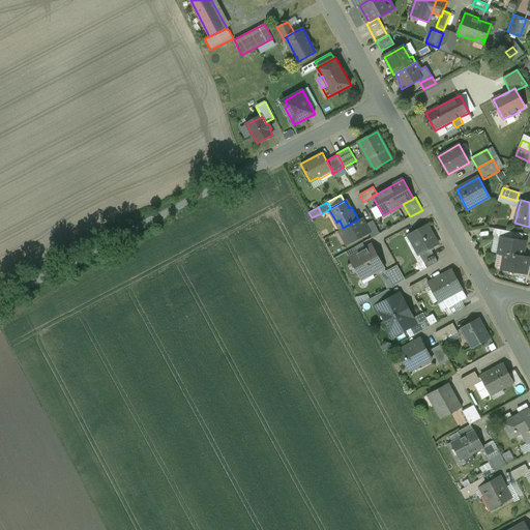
[(358,219),(343,228),(340,230),(345,239),(346,238),(351,240),(352,242),(370,233),(370,232),(365,225),(362,217),(358,219)]
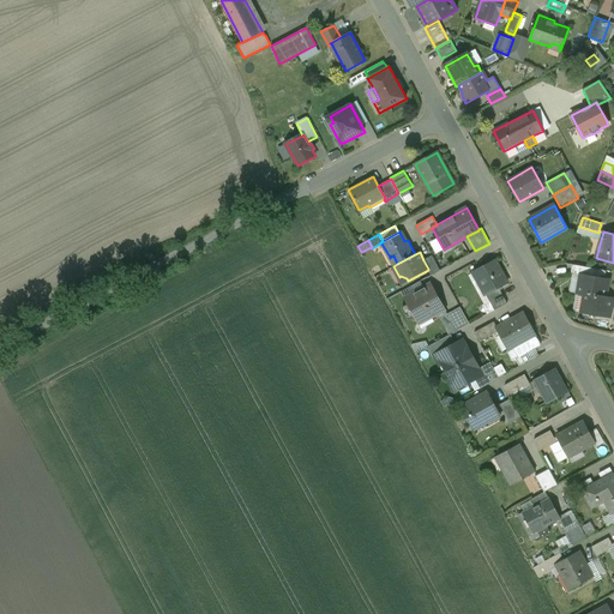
[(432,256),(423,260),(428,269),(428,270),(431,275),(440,270),(432,256)]
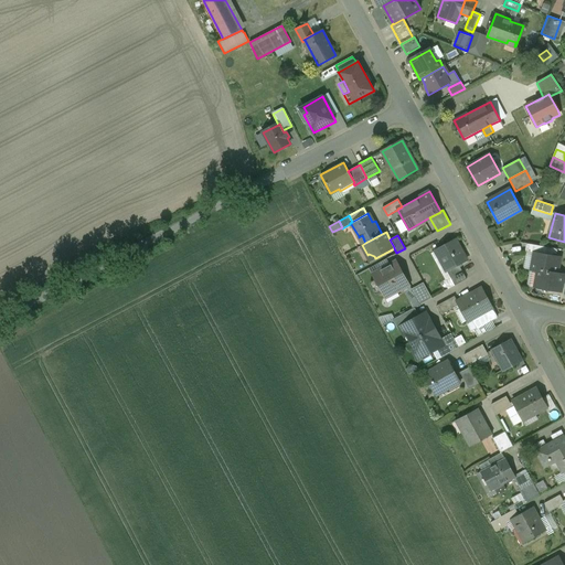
[(456,240),(439,248),(446,260),(441,263),(447,272),(459,265),(467,262),(456,240)]
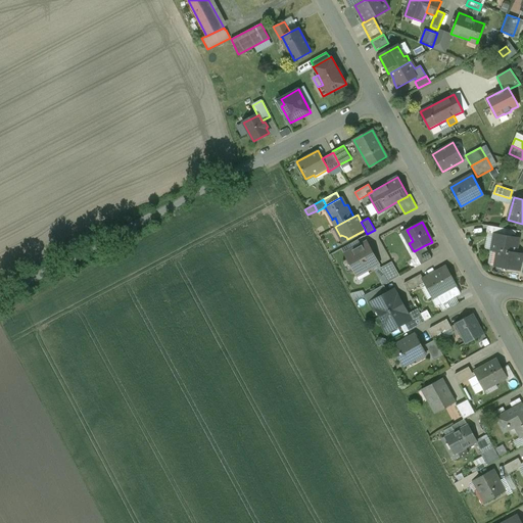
[(517,230),(487,225),(486,233),(494,234),(515,237),(517,230)]
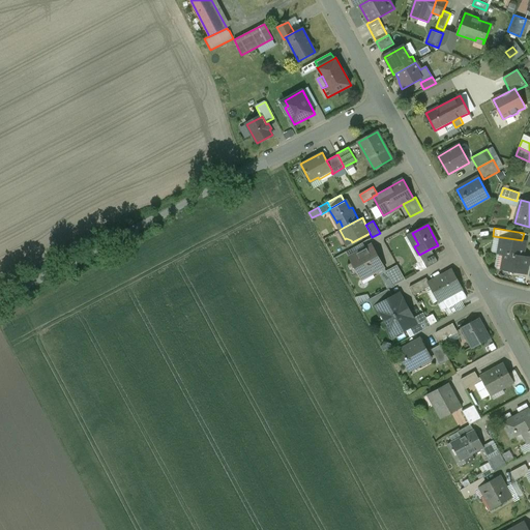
[(522,240),(501,237),(499,253),(504,254),(502,269),(526,273),(529,257),(523,256),(525,241),(522,240)]
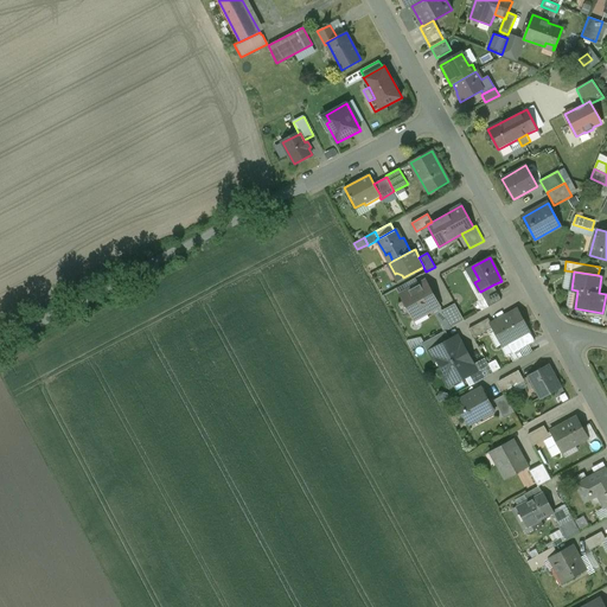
[(415,278),(397,288),(401,294),(419,285),(415,278)]
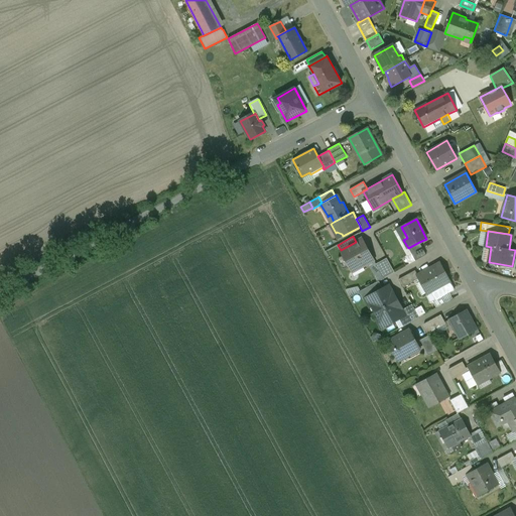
[(341,250),(340,251),(351,270),(362,264),(363,266),(374,260),(362,238),(356,242),(341,250)]
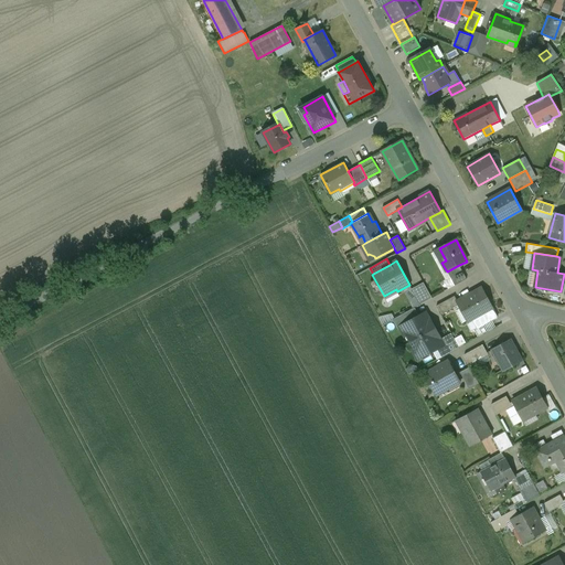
[(459,265),(447,272),(455,286),(467,279),(459,265)]
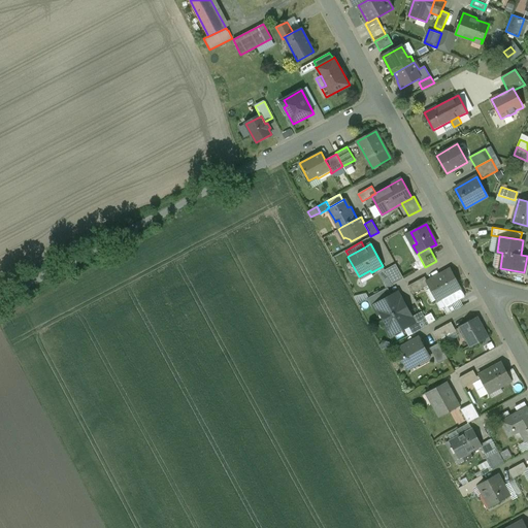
[(396,264),(385,270),(392,285),(404,278),(396,264)]
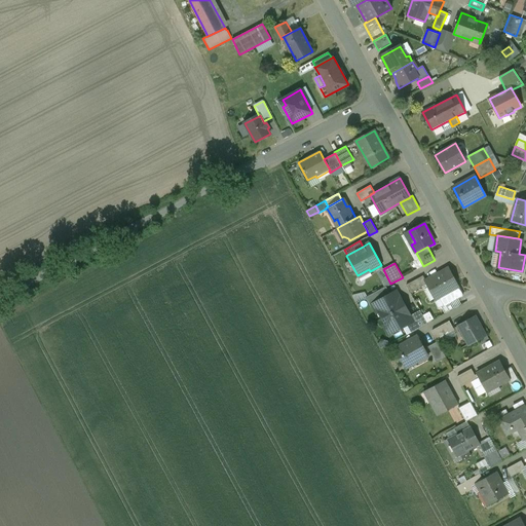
[(369,269),(358,275),(361,282),(372,274),(370,271),(369,269)]
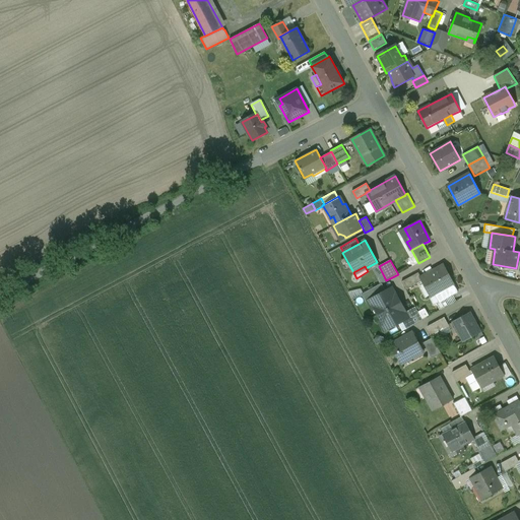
[(421,278),(420,279),(423,281),(430,297),(434,295),(439,304),(458,294),(453,283),(444,266),(443,266),(444,267),(436,271),(435,271),(421,278)]
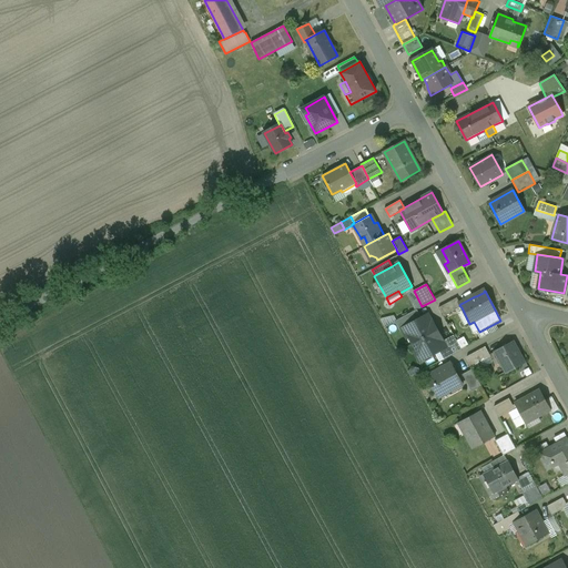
[(457,298),(438,308),(444,317),(462,307),(459,305),(460,304),(457,298)]
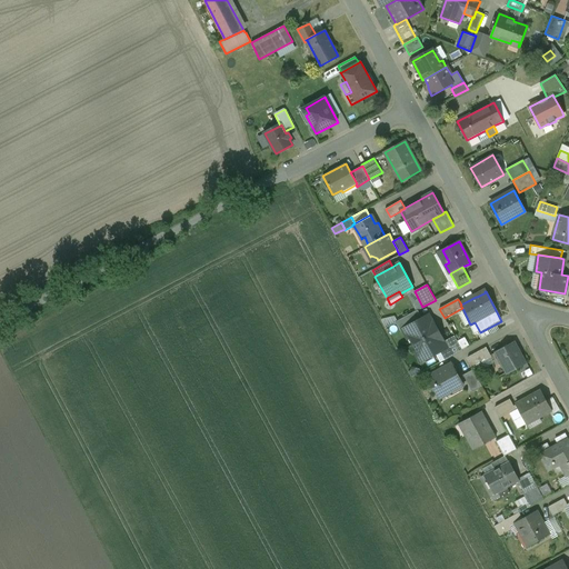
[(418,310),(398,320),(402,329),(410,326),(422,318),(418,310)]
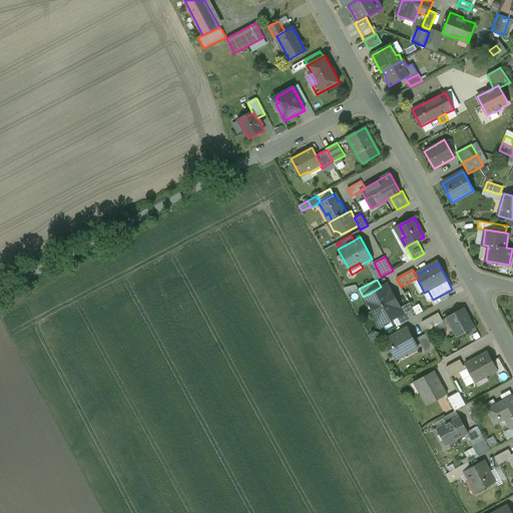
[(356,285),(344,288),(348,295),(359,289),(356,285)]
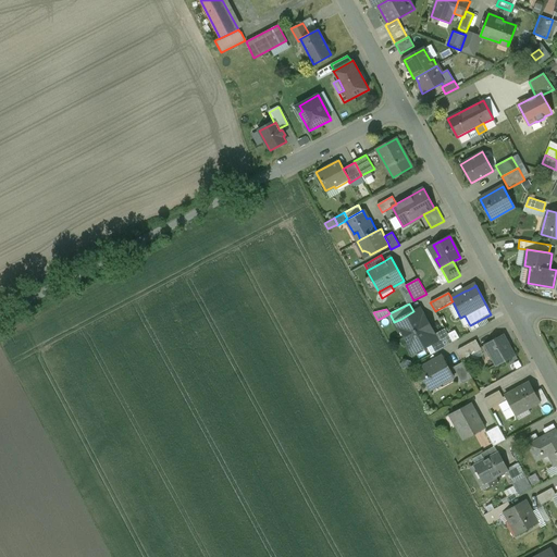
[(413,311),(401,319),(404,324),(403,331),(409,343),(416,345),(418,350),(433,342),(436,341),(434,336),(419,309),(413,311)]
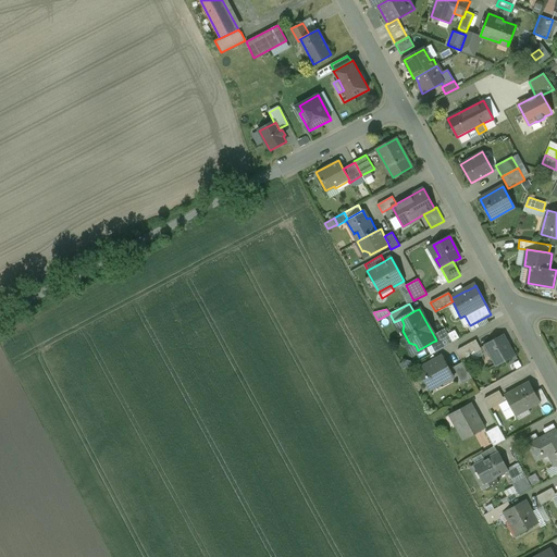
[(446,331),(434,336),(436,341),(433,342),(437,350),(453,343),(446,331)]
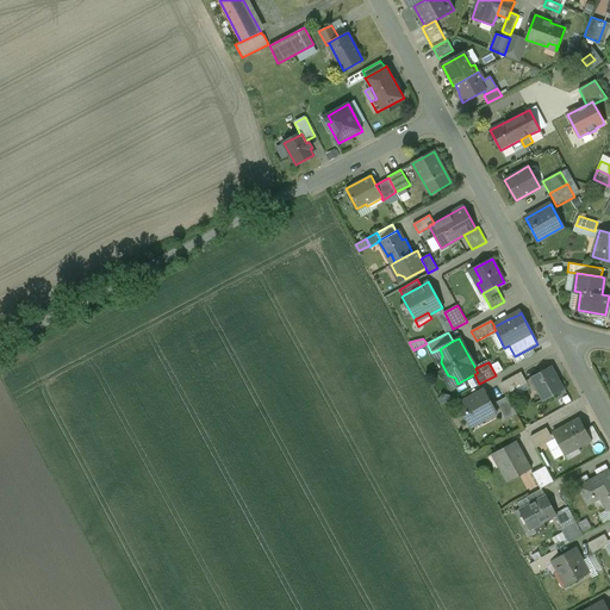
[(552,366),(531,378),(543,400),(564,390),(552,366)]
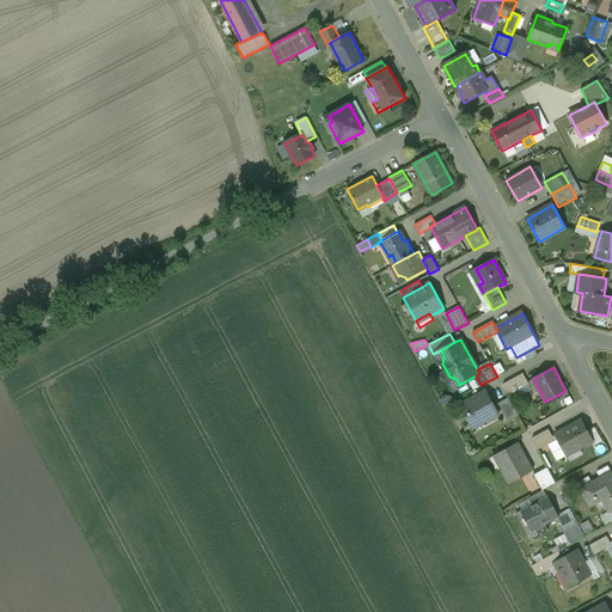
[(522,373),(503,384),(503,385),(502,386),(508,395),(528,384),(522,373)]
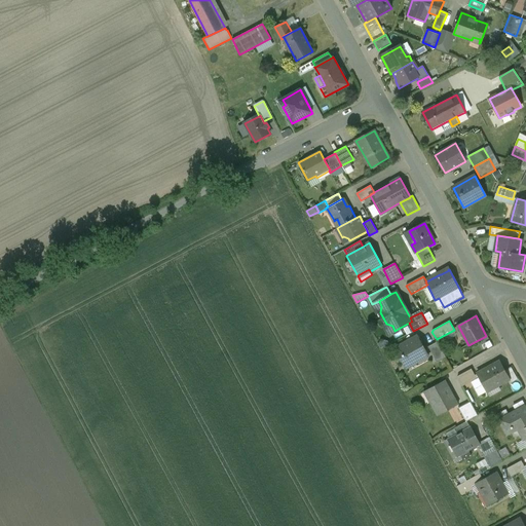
[(418,336),(396,348),(406,368),(428,355),(418,336)]
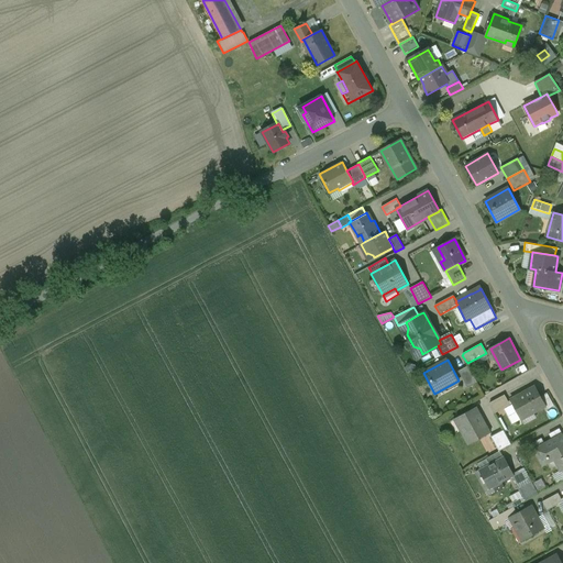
[(468,365),(459,371),(467,388),(477,383),(468,365)]
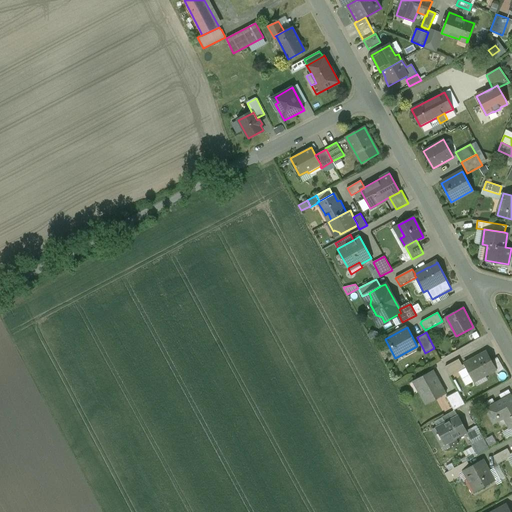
[(487,351),(464,363),(465,364),(466,367),(474,381),(496,369),(487,351)]
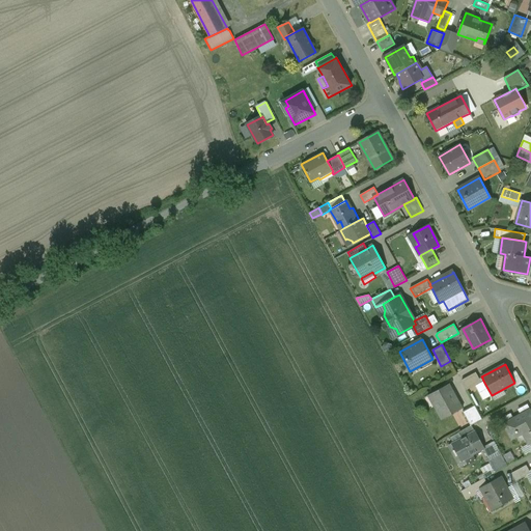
[(476,372),(462,380),(462,381),(462,382),(467,390),(483,381),(482,378),(479,379),(476,372)]
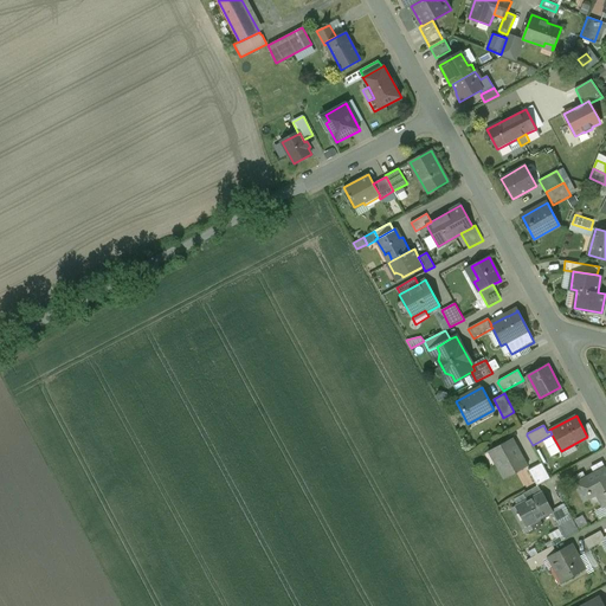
[(513,438),(489,451),(504,478),(527,465),(513,438)]
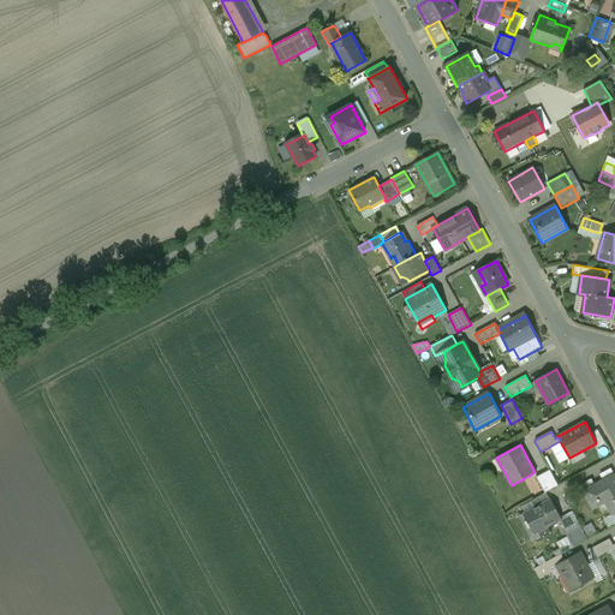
[(550,470),(536,477),(545,493),(547,493),(559,485),(550,470)]
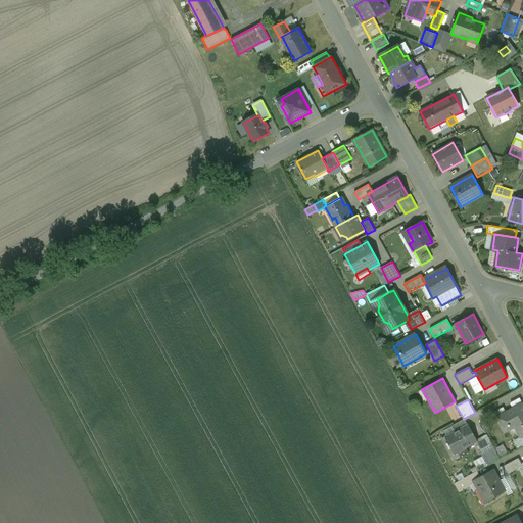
[(496,417),(496,418),(505,432),(515,426),(521,437),(522,435),(522,407),(521,403),(506,413),(496,417)]
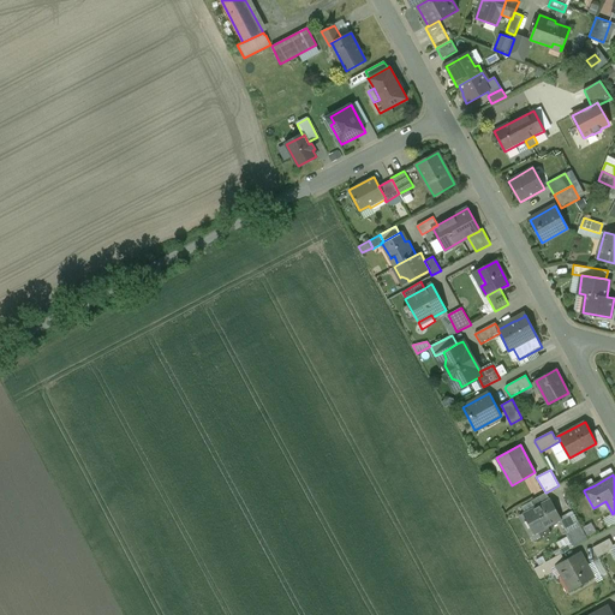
[(591,478),(580,484),(584,490),(595,485),(591,478)]
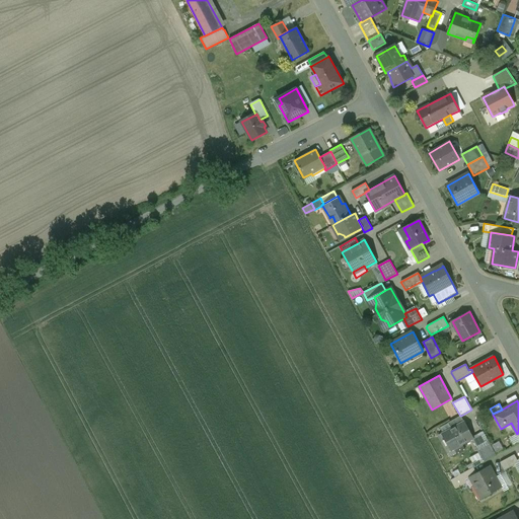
[(460,416),(448,423),(452,429),(464,422),(461,416),(460,416)]
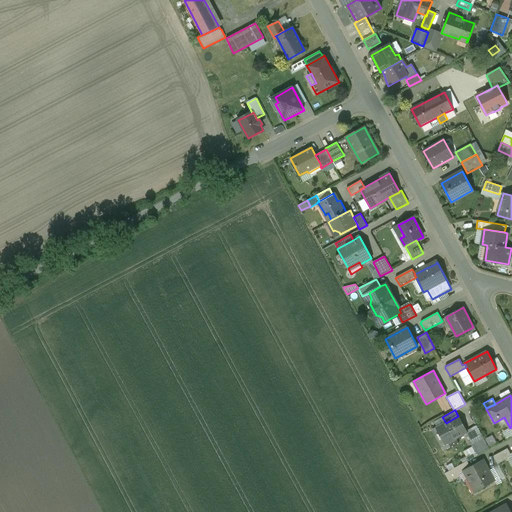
[(446,423),(438,427),(443,436),(445,435),(449,442),(466,432),(466,431),(458,416),(446,423)]
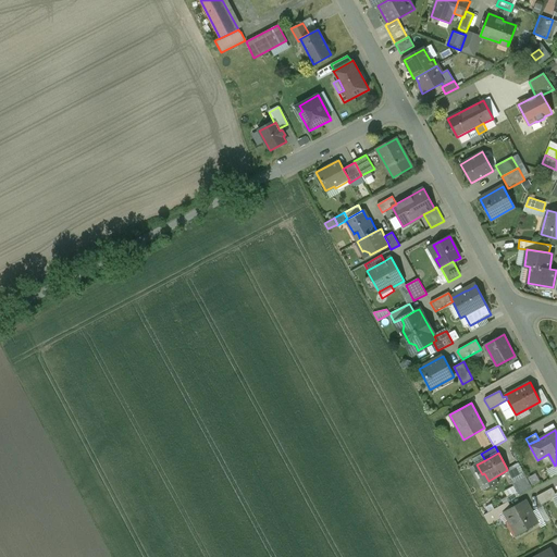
[(518,462),(507,469),(507,470),(512,479),(510,480),(519,495),(532,489),(518,462)]
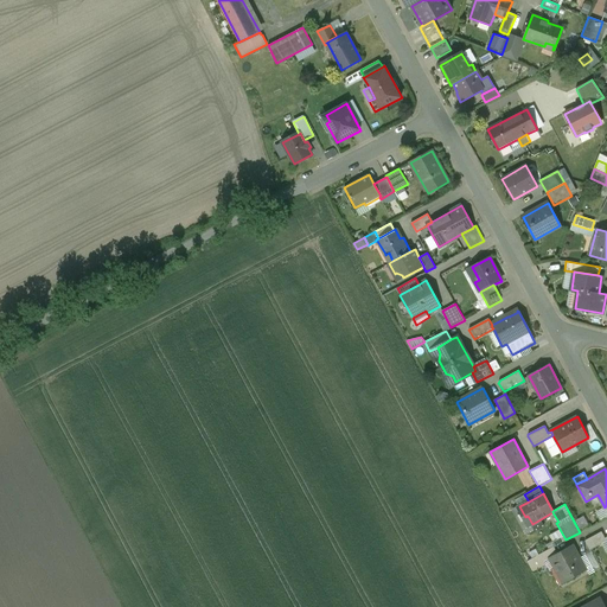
[(601,531),(585,541),(590,550),(606,541),(601,531)]
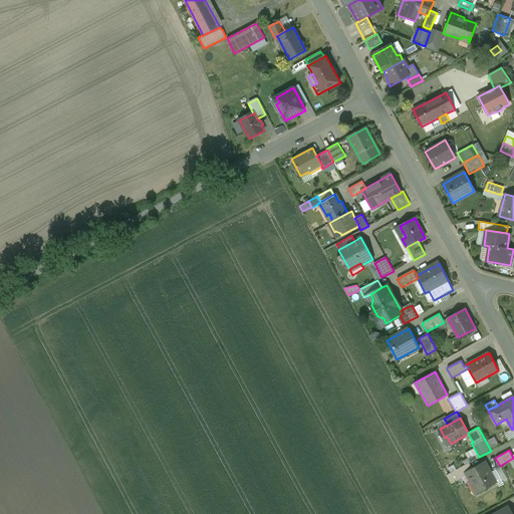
[(472,468),(465,472),(466,473),(477,493),(496,482),(485,461),(472,468)]
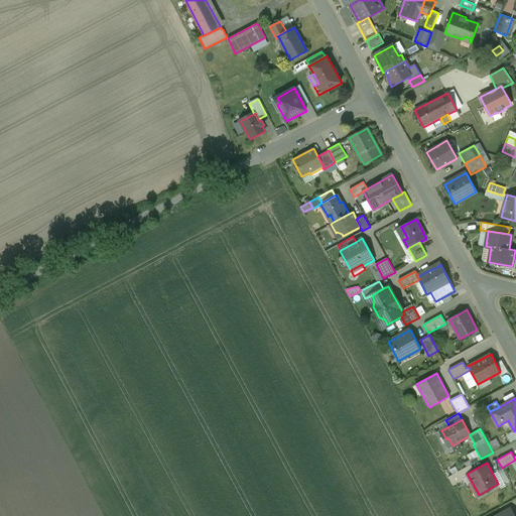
[(471,465),(448,477),(453,486),(465,480),(463,477),(468,475),(467,474),(474,470),(471,465)]
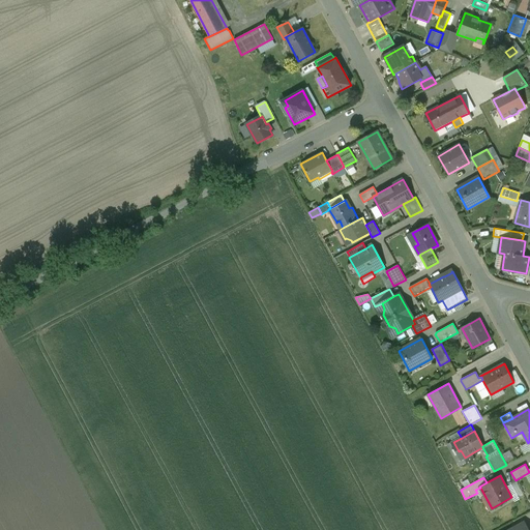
All buildings are outlined.
